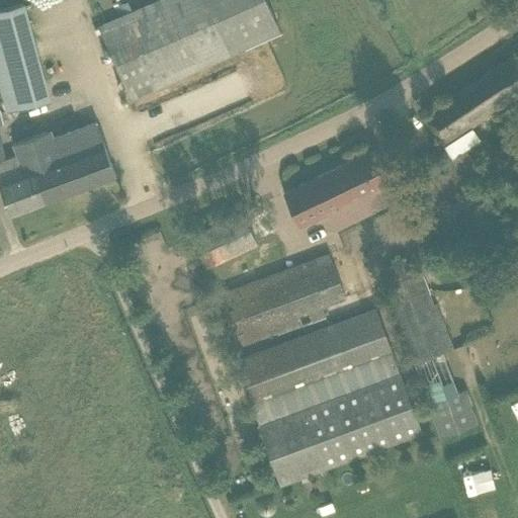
[(265,0),(155,0),(98,25),(131,98),(280,32),(265,0)]
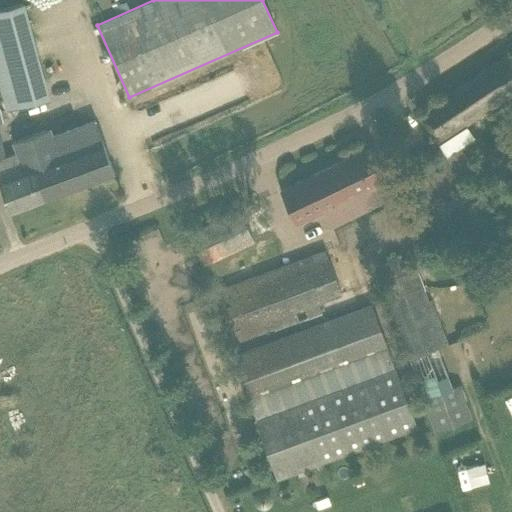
[(440,145),(464,182),(477,173),(459,148),(473,138),(465,127),(511,94),(511,59),(507,53),(419,114),(440,145)]
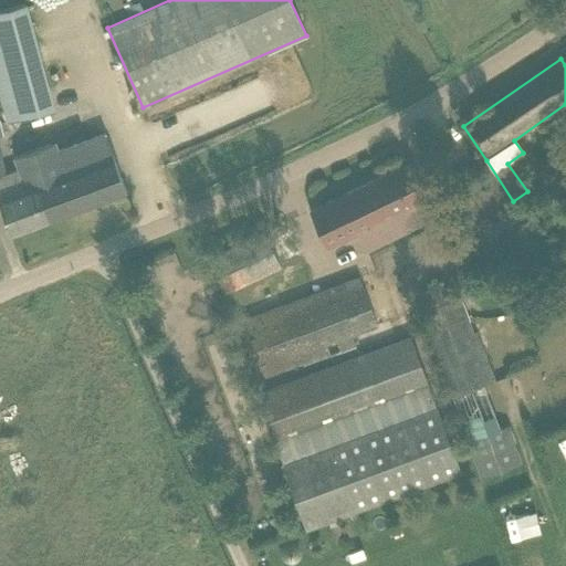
[(55,107),(44,64),(0,76),(0,97),(7,121),(55,107)]
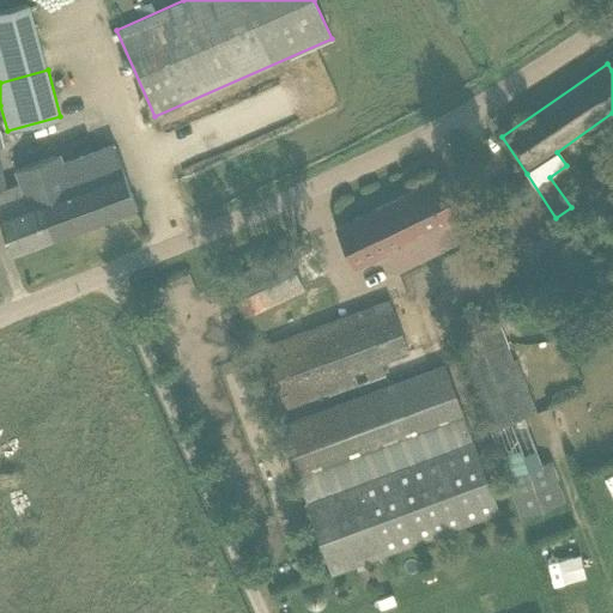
[(0,135),(0,201),(4,212),(0,212),(0,220),(12,254),(137,207),(114,145),(91,153),(64,163),(59,153),(13,170),(17,182),(5,187),(0,165),(0,146),(2,145),(0,135)]
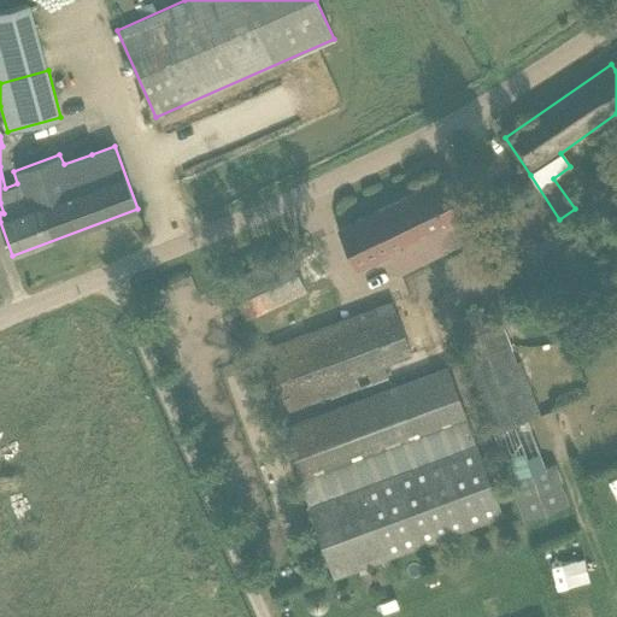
[(438,235),(466,221),(446,177),(338,229),(357,270),(388,256),(393,262),(395,265),(400,268),(406,266),(415,264),(444,250),(438,235)]
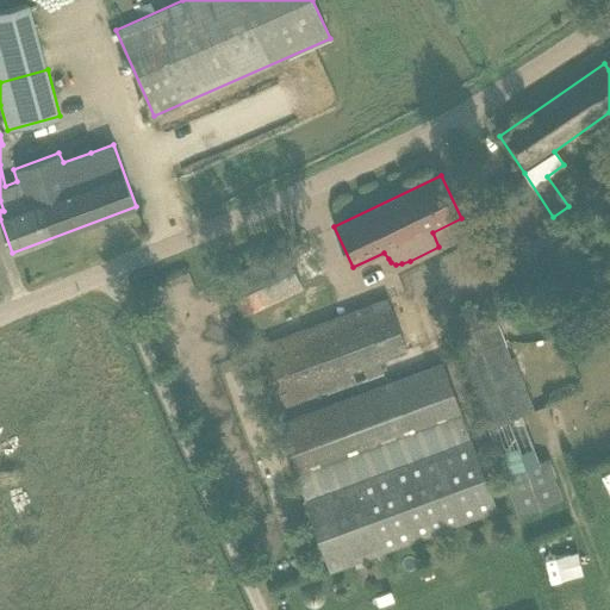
[(546,224),(551,221),(524,182),(485,209),(511,247),(527,237),(540,257),(559,246),(546,224)]
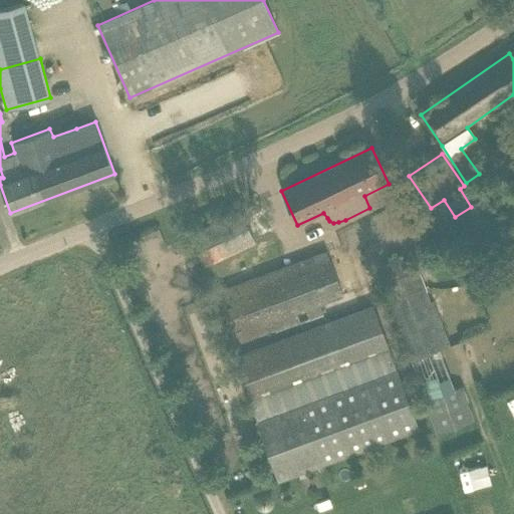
[(240,210),(190,233),(191,235),(203,263),(254,239),(240,210)]
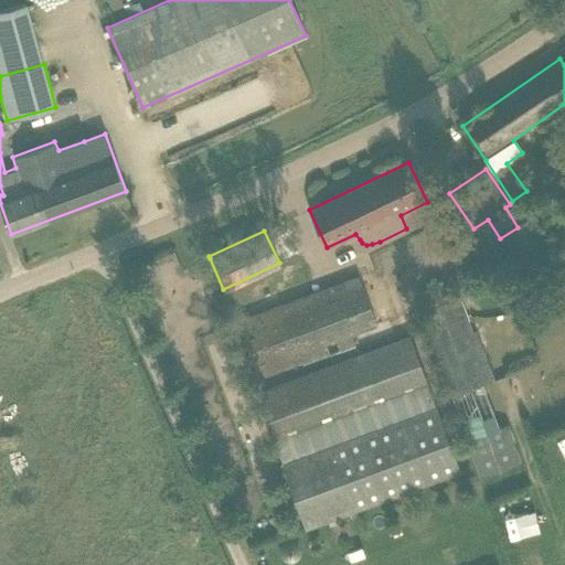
[(228,322),(251,382),(301,362),(302,365),(353,345),(350,336),(395,319),(380,277),(361,284),(358,275),(228,322)]
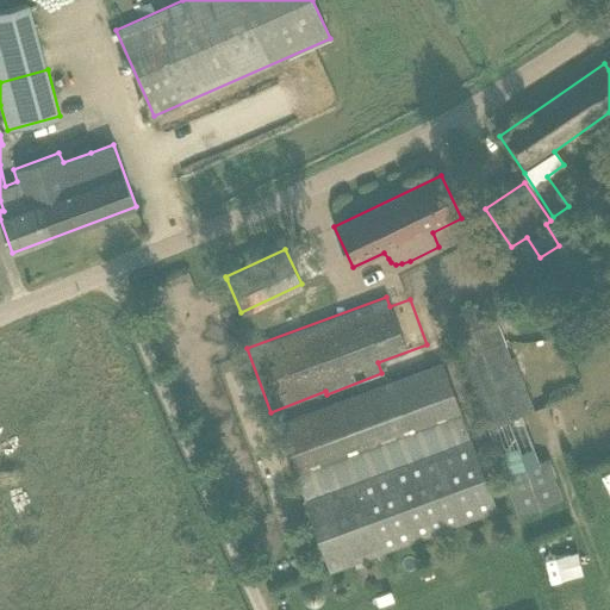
[(455,321),(459,330),(453,332),(512,491),(554,475),(547,456),(539,459),(521,411),(528,409),(496,319),(485,322),(480,309),(471,305),(459,309),(455,321)]
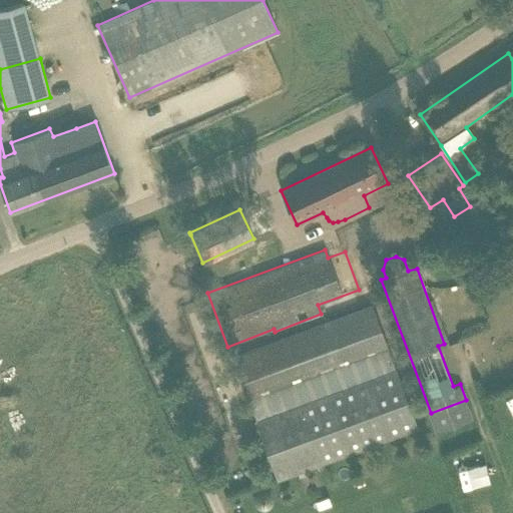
[(470,282),(453,286),(463,331),(480,327),(470,282)]
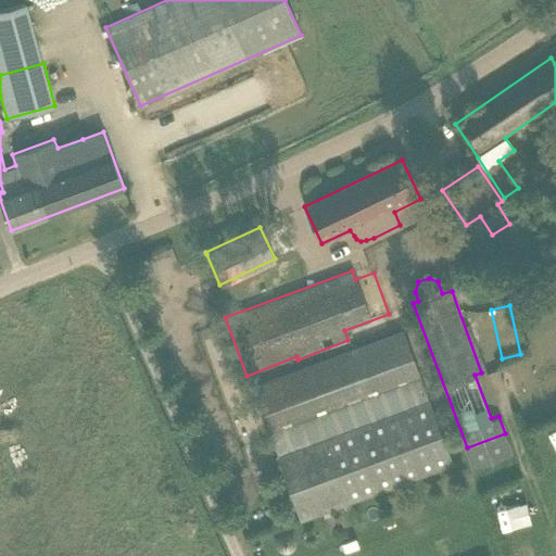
[(251,386),(269,438),(421,381),(402,330),(251,386)]
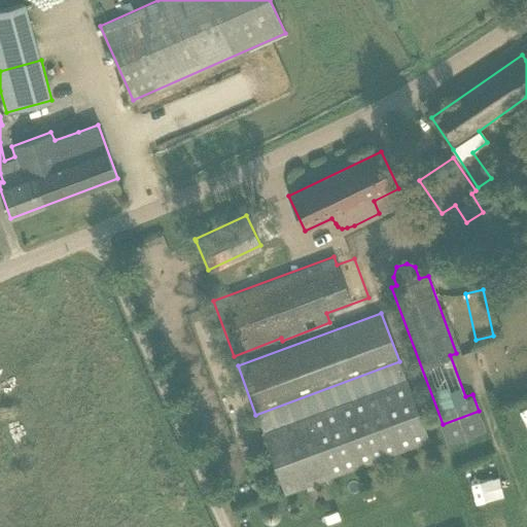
[(526,367),(515,373),(521,390),(526,388),(526,367)]
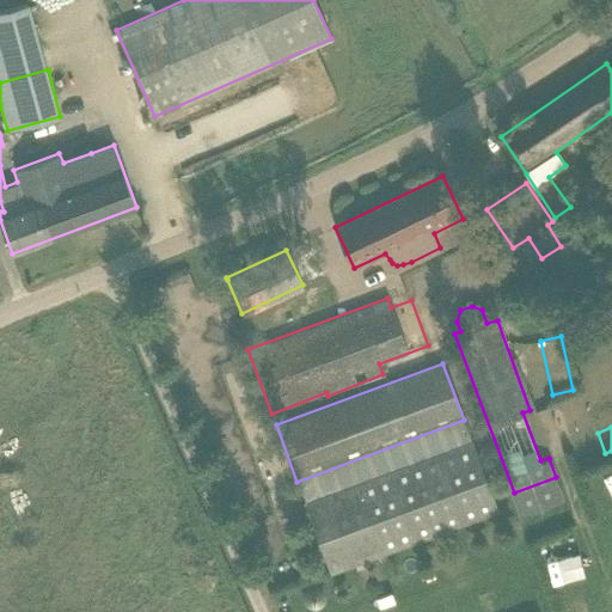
[(308,502),(335,570),(496,507),(471,440),(308,502)]
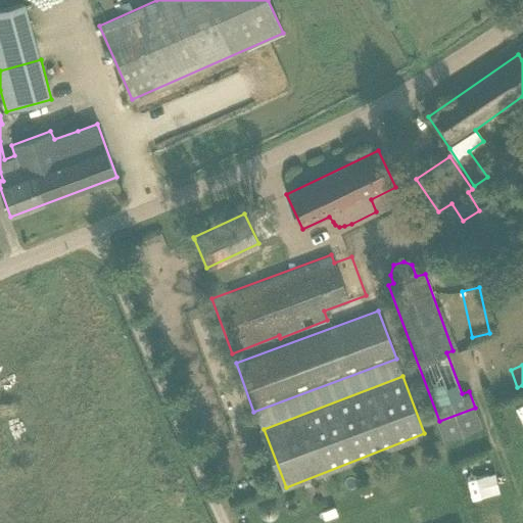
[(519,426),(522,424),(522,399),(511,405),(519,426)]
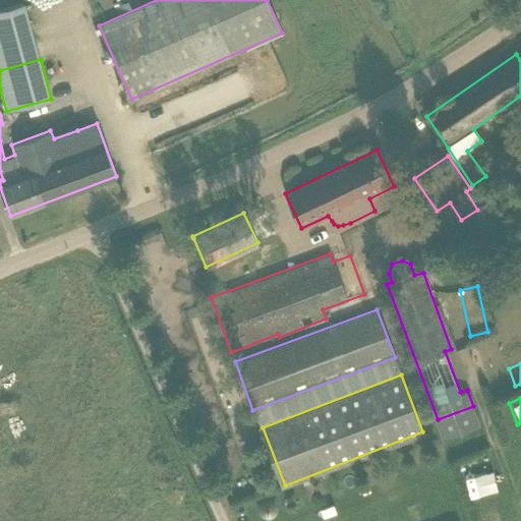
[(507,520),(501,504),(476,511),(479,520),(507,520)]
